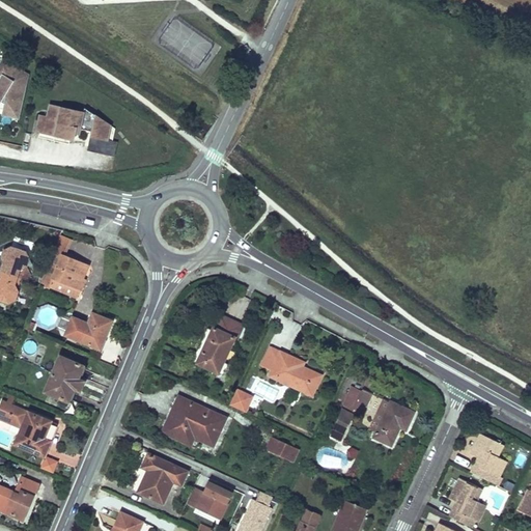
[(0,60),(0,61),(0,76),(1,77),(0,77),(0,102),(2,104),(1,110),(18,113),(26,75),(0,60)]
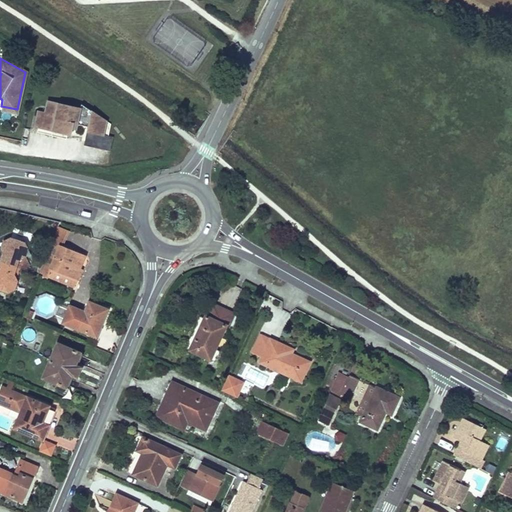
[(79,109),(46,102),(43,117),(36,115),(33,127),(70,135),(72,124),(87,127),(83,145),(109,151),(112,137),(102,135),(105,121),(80,104),(79,109)]
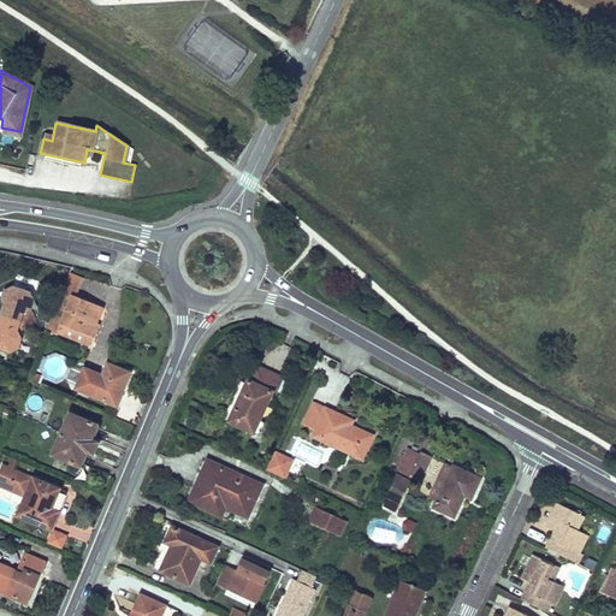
[(21,131),(1,128),(0,132),(19,137),(21,131)]
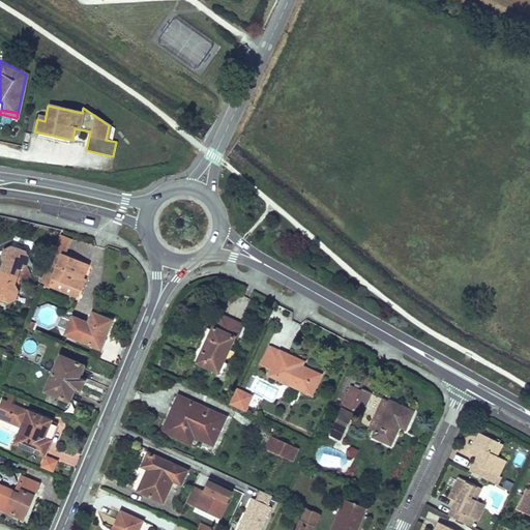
[(70,238),(60,234),(53,249),(54,249),(62,254),(64,255),(70,238)]
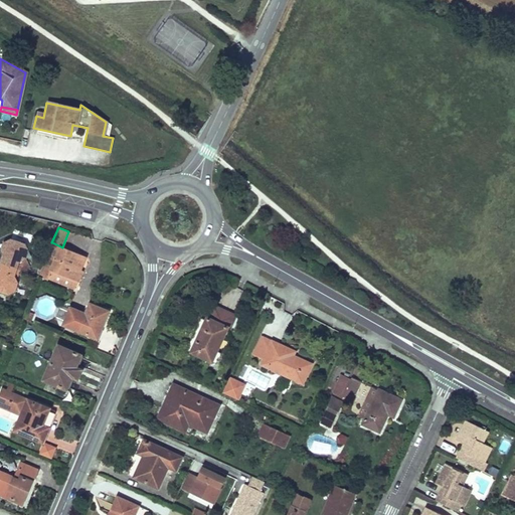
[(28,250),(25,243),(11,239),(3,242),(5,247),(1,249),(3,253),(5,256),(3,264),(17,269),(19,262),(26,259),(23,252),(28,250)]
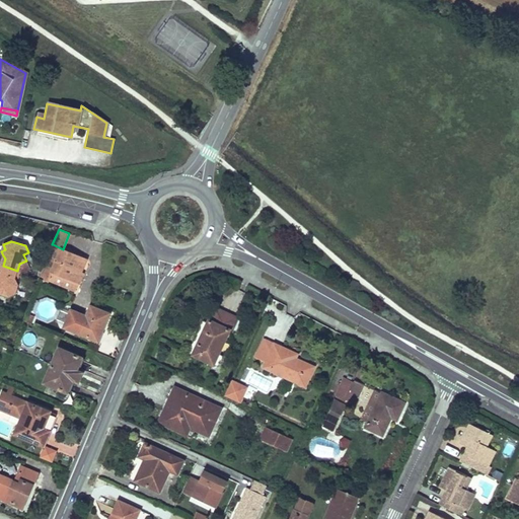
[(81,272),(86,258),(63,249),(61,248),(53,244),(48,255),(39,278),(48,282),(49,280),(75,290),(78,284),(83,273),(81,272)]
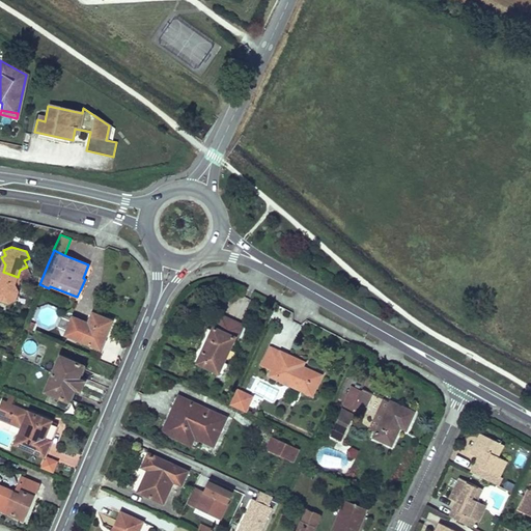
[(30,274),(27,267),(20,270),(18,277),(21,278),(39,284),(43,278),(30,274)]
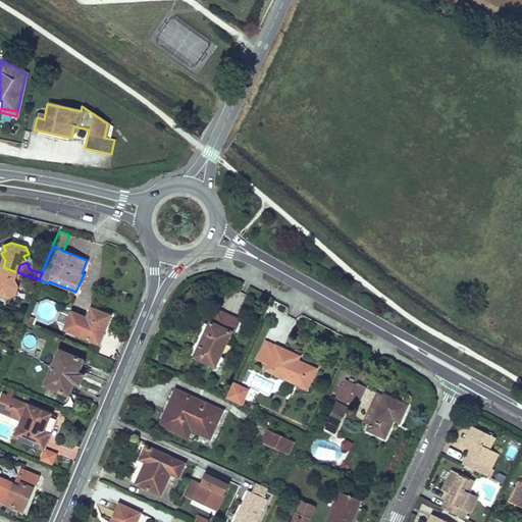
[(17,272),(3,267),(0,274),(0,295),(9,298),(15,294),(13,289),(18,286),(17,283),(15,279),(17,272)]
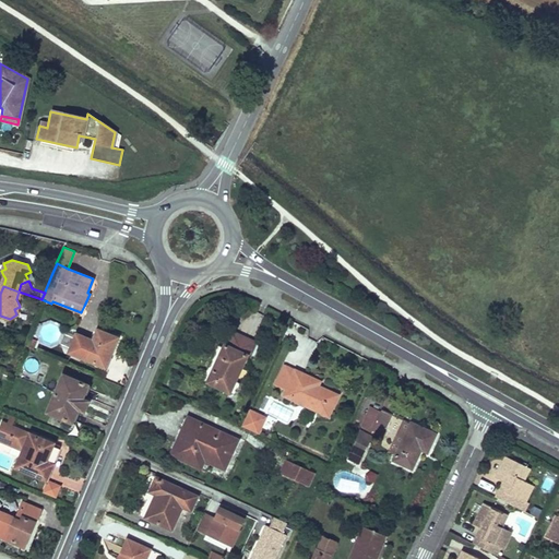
[(118,339),(98,330),(93,341),(76,334),(69,353),(105,367),(108,357),(109,358),(118,339)]
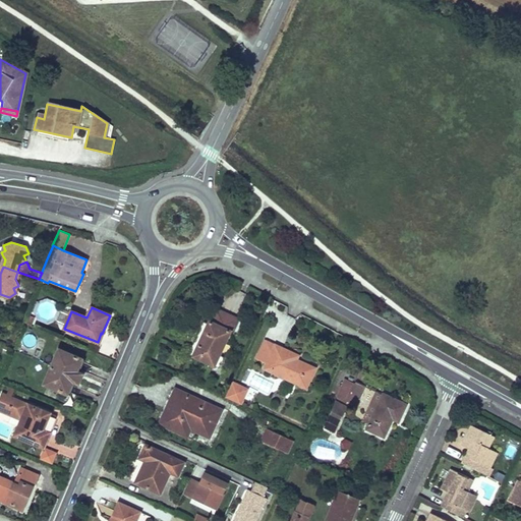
[(232,333),(239,320),(218,309),(212,323),(210,322),(208,325),(198,346),(194,344),(189,354),(219,367),(223,357),(219,355),(230,332),(232,333)]
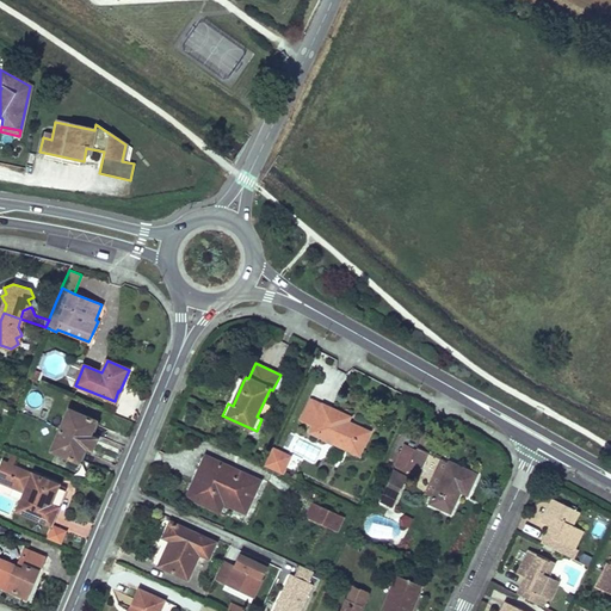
[(34,370),(30,378),(37,381),(41,372),(34,370)]
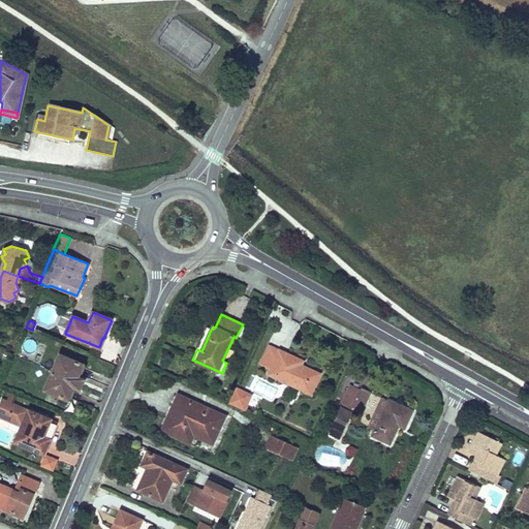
[(197,349),(201,351),(211,330),(207,328),(197,349)]
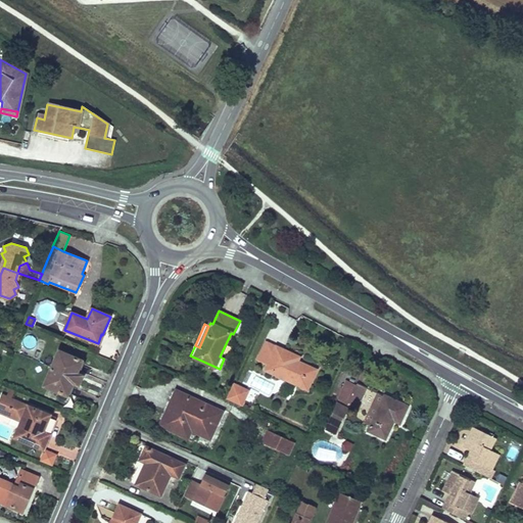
[(277,346),(266,370),(307,389),(317,370),(297,362),(299,358),(277,346)]
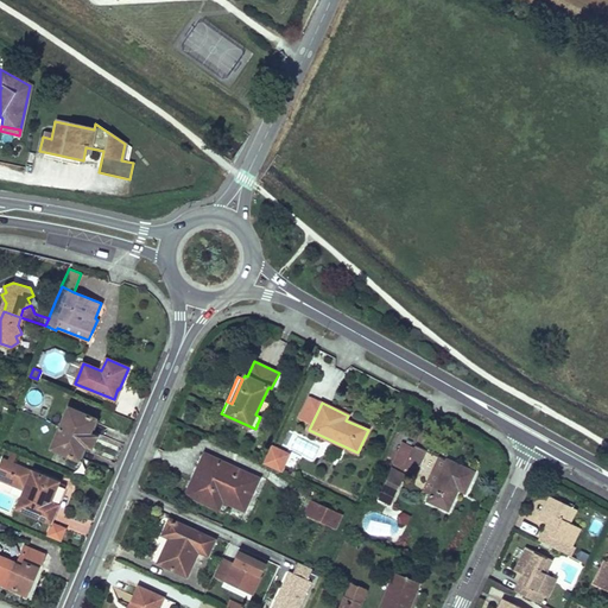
[(96,419),(69,407),(52,449),(80,460),(84,445),(92,449),(97,436),(90,434),(96,419)]
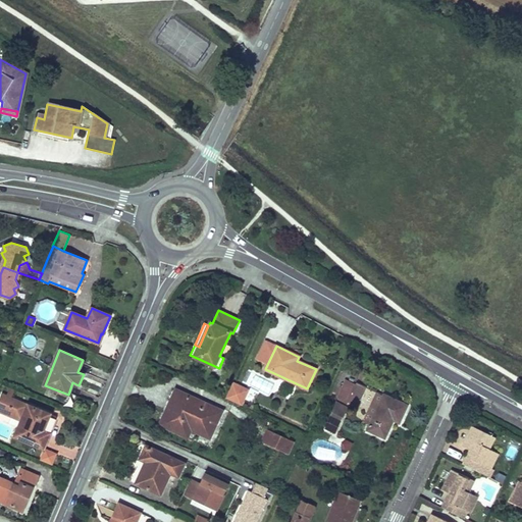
[(244,387),(232,382),(225,398),(242,405),(246,395),(244,387)]
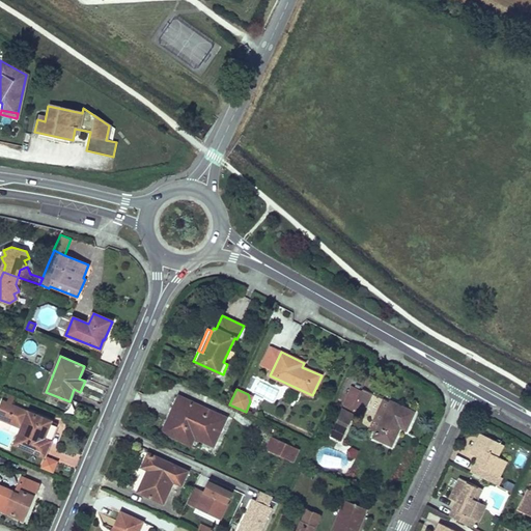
[(362,414),(372,393),(363,389),(354,410),(356,411),(362,414)]
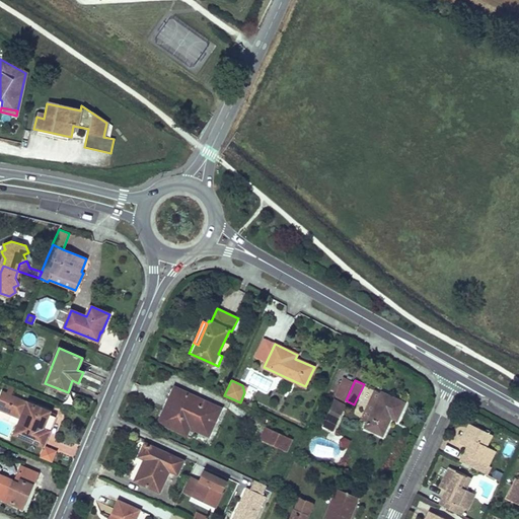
[(221,409),(174,387),(169,399),(169,400),(169,401),(170,401),(173,403),(170,410),(165,408),(159,422),(187,435),(190,427),(209,436),(221,409)]
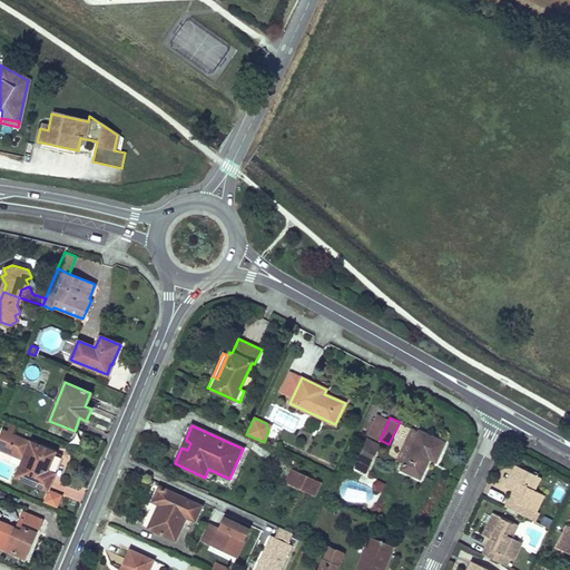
[(404,463),(420,432),(412,429),(397,460),(404,463)]
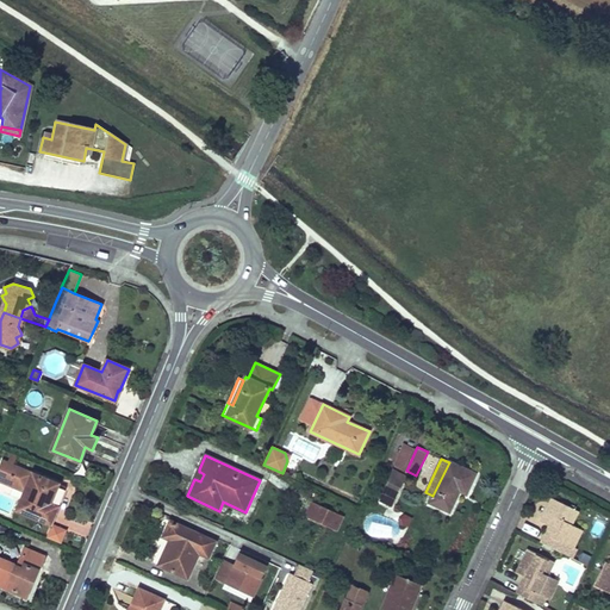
[(2,461),(0,466),(0,480),(13,486),(18,477),(13,474),(17,467),(2,461)]
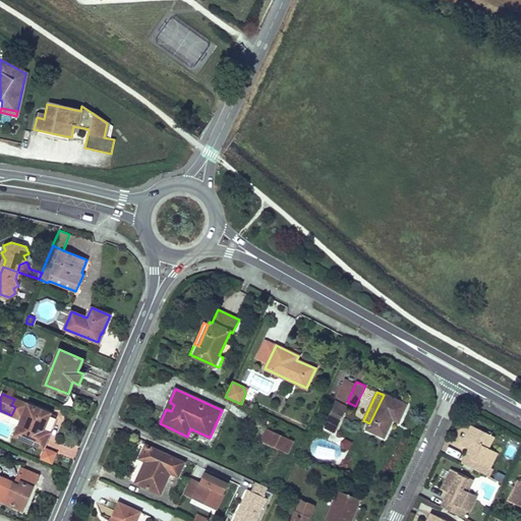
[(406,405),(384,395),(369,423),(367,428),(384,437),(391,421),(390,421),(391,418),(392,419),(398,421),(406,405)]
